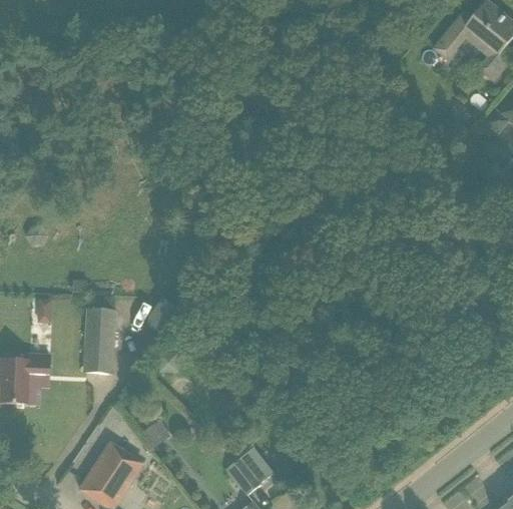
[(441,37),(432,48),(446,59),(455,49),(464,37),(487,55),(477,67),(492,80),(500,71),(512,55),(512,53),(504,46),(512,34),(512,21),(486,0),(484,0),(473,15),(465,8),(452,24),(441,37)]
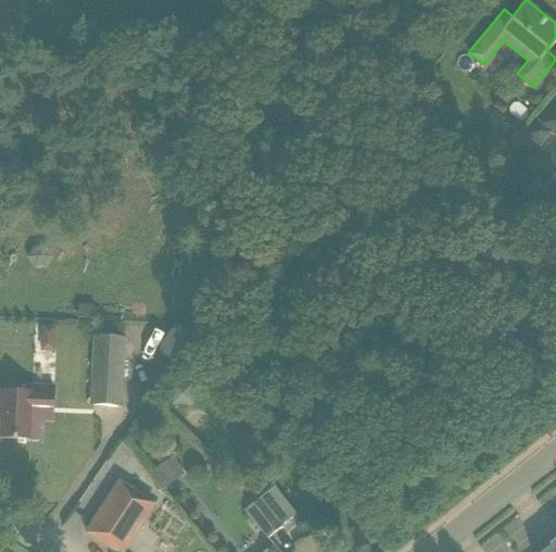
[(527,132),(539,142),(550,129),(555,134),(555,102),(540,121),(538,118),(527,132)]
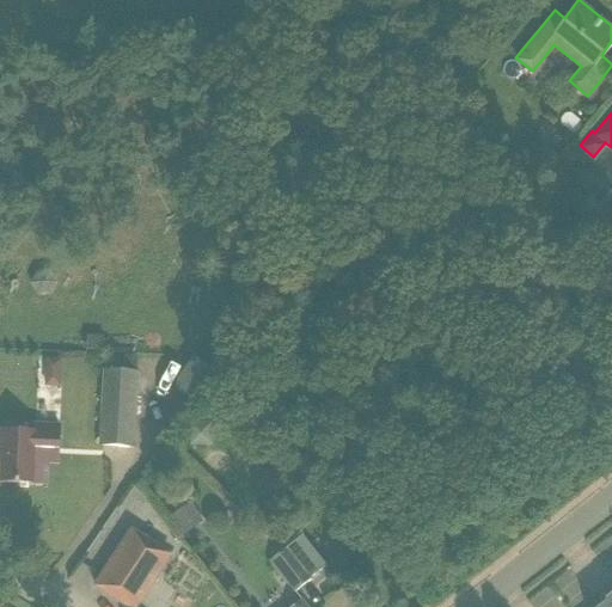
[(542,143),(524,165),(542,179),(558,158),(542,143)]
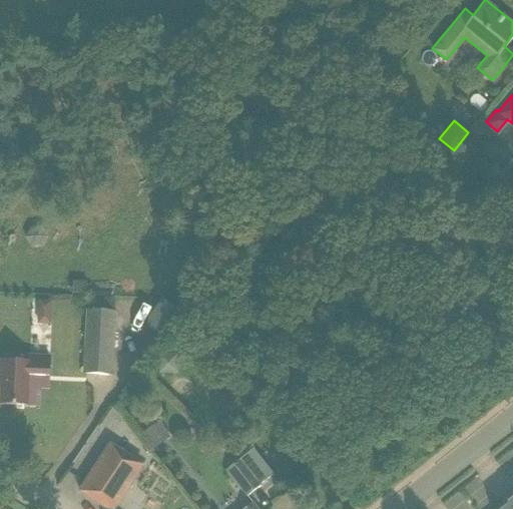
[(114,309),(114,296),(89,294),(88,307),(86,307),(82,371),(112,374),(116,309),(114,309)]
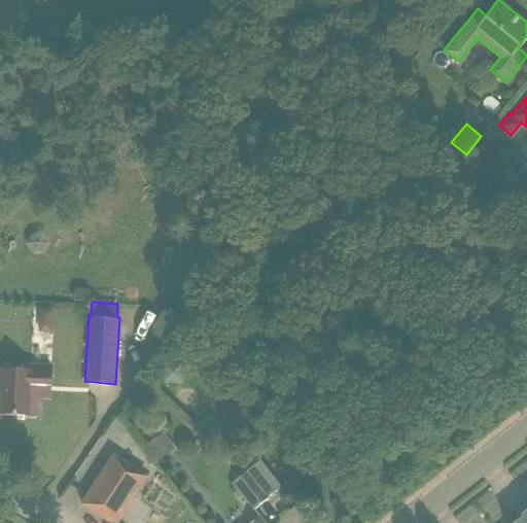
[(160,337),(178,311),(167,303),(148,328),(160,337)]
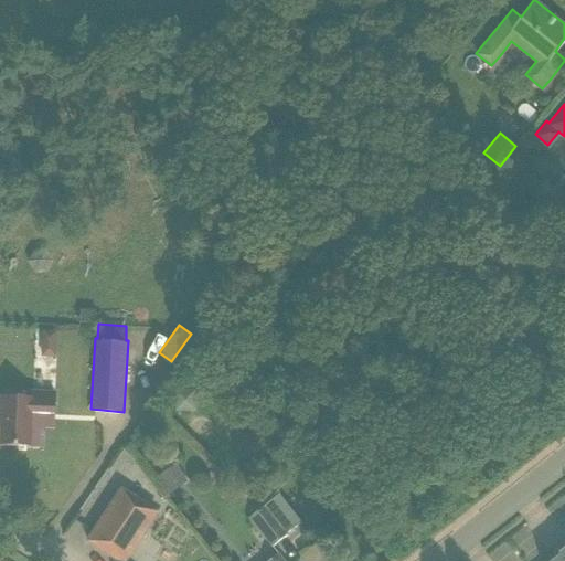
[(0,424),(1,425),(0,441),(0,442),(29,444),(31,411),(53,412),(54,389),(0,387),(0,424)]
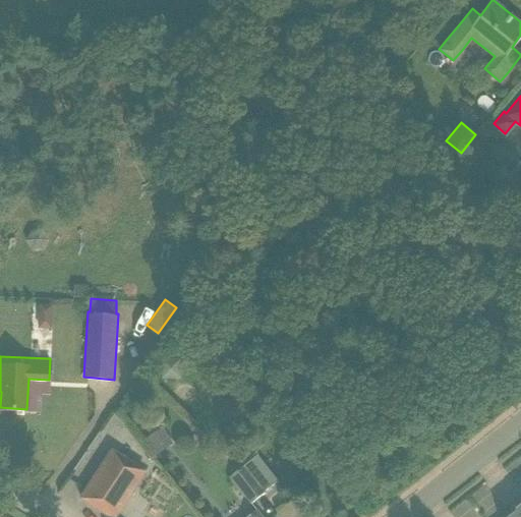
[(180,356),(161,356),(161,376),(173,375),(180,368),(180,356)]
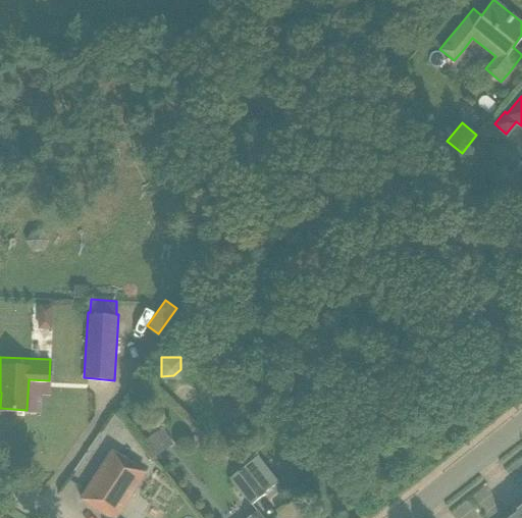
[(81,498),(111,517),(112,517),(145,470),(112,450),(81,498)]
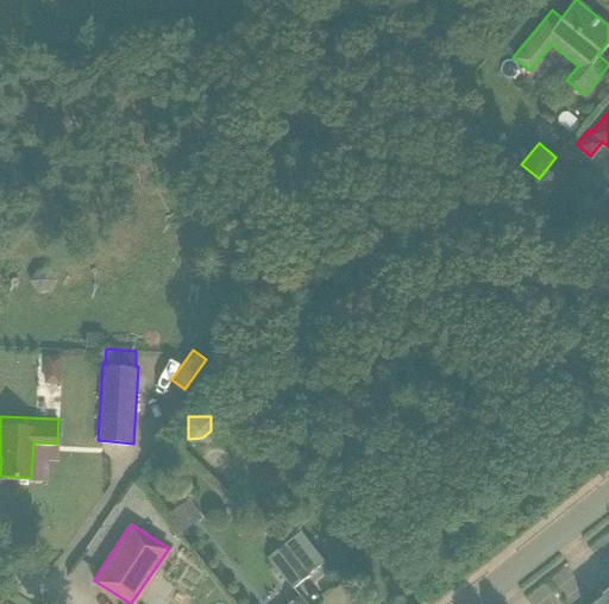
[(300,529),(268,554),(293,586),(325,560),(300,529)]
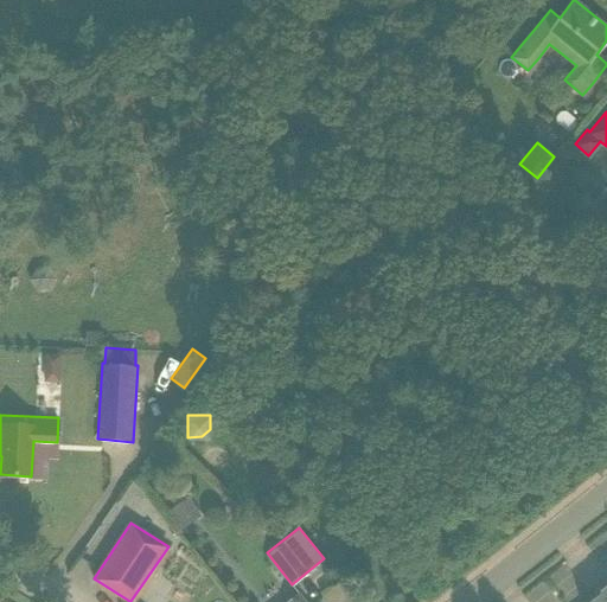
[(305,601),(298,591),(283,601),(305,601)]
